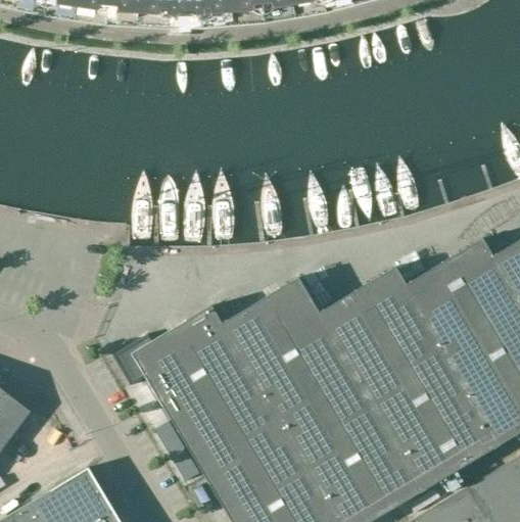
[(35,0),(59,5),(130,13),(201,15),(261,11),(320,2),(326,0),(35,0)]
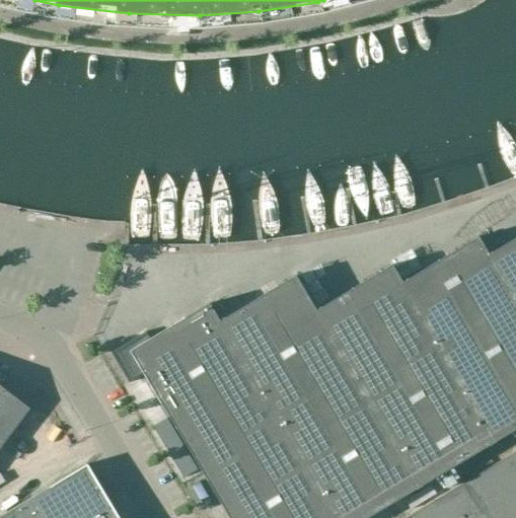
[(369,517),(515,430),(515,240),(490,256),(480,239),(403,285),(393,268),(318,312),(298,278),(255,304),(248,292),(237,298),(232,287),(208,301),(211,305),(153,341),(148,333),(146,329),(131,339),(132,342),(114,353),(132,383),(146,374),(231,517),(369,517)]
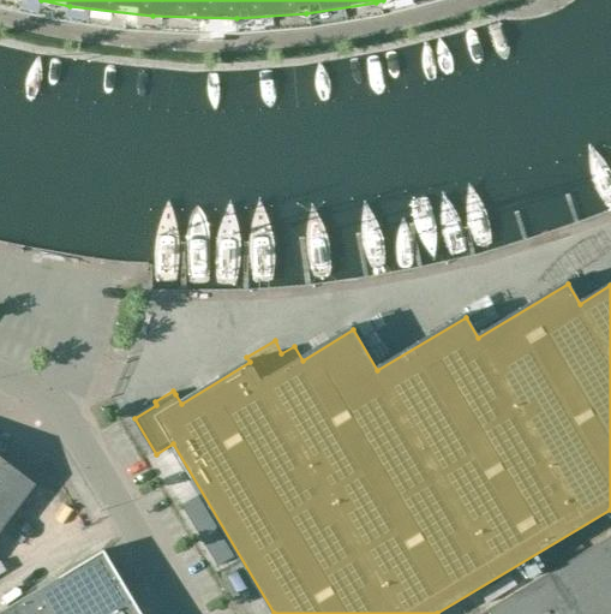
[(0,534),(36,487),(0,459),(0,534)]
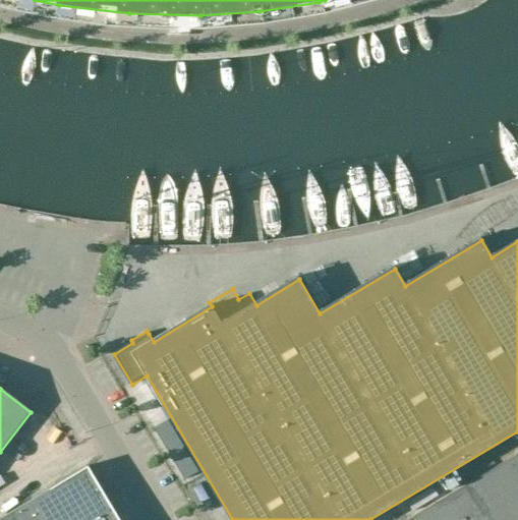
[(517,454),(408,519),(517,519),(517,454)]
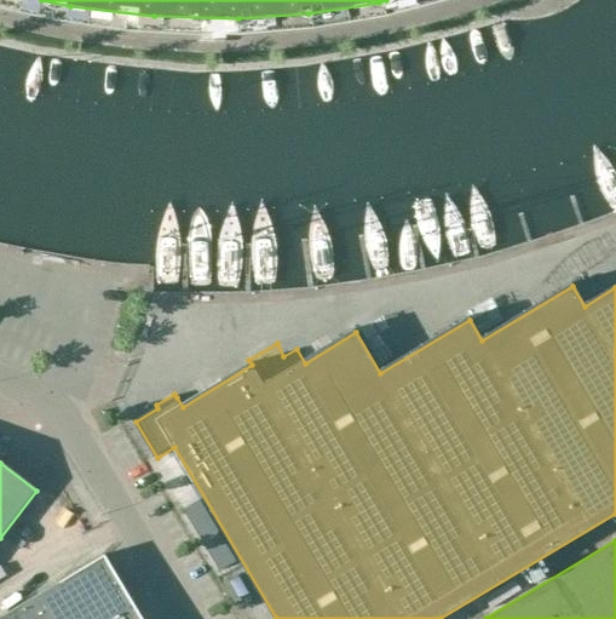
[(143,618),(105,555),(0,618),(143,618)]
